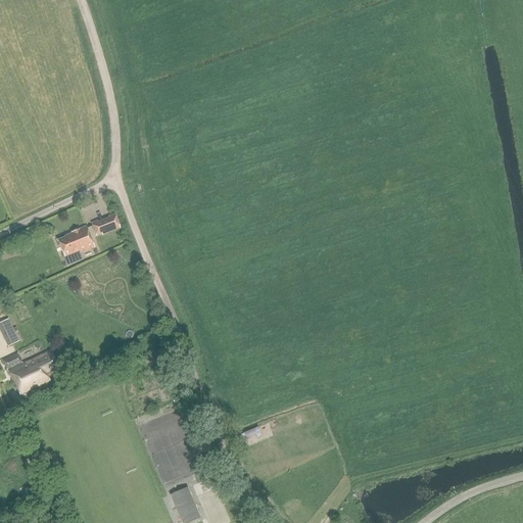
[(101,232),(102,236),(120,229),(113,216),(108,218),(108,219),(97,224),(97,223),(91,225),(95,235),(101,232)]
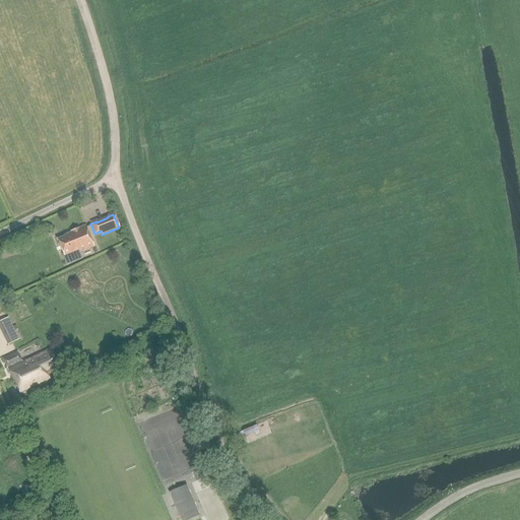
[(65,235),(66,237),(58,240),(65,256),(77,251),(78,253),(93,246),(85,226),(65,235)]
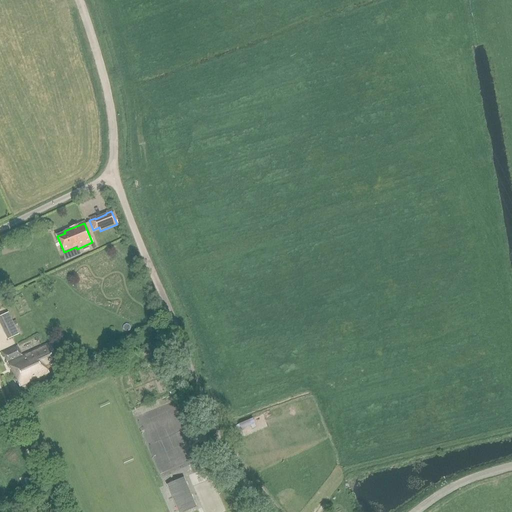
[(7,312),(0,315),(0,326),(6,339),(18,333),(14,325),(16,323),(15,320),(12,321),(7,312)]
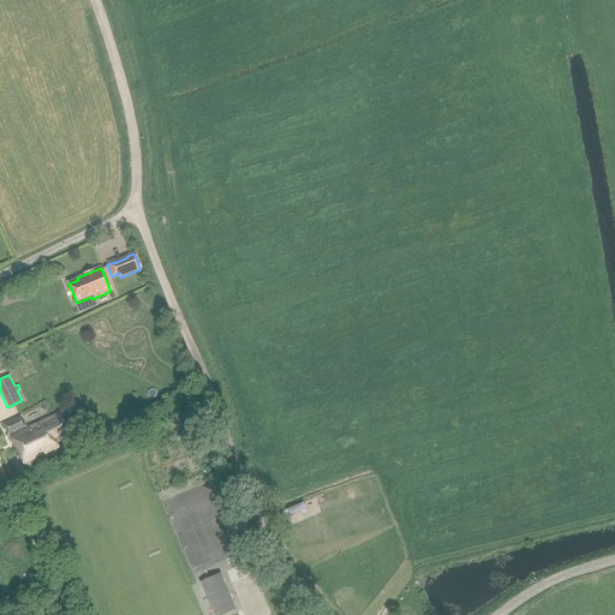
[(69,434),(58,412),(25,428),(19,416),(4,424),(24,466),(59,449),(54,440),(69,434)]
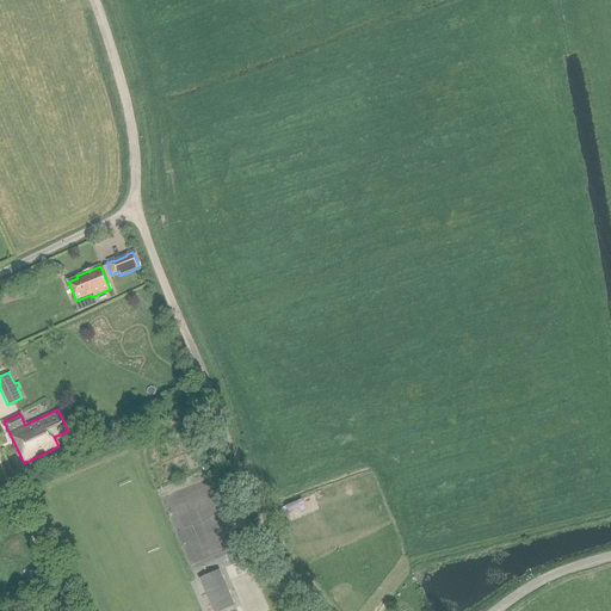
[(148,427),(141,430),(143,437),(152,434),(148,427)]
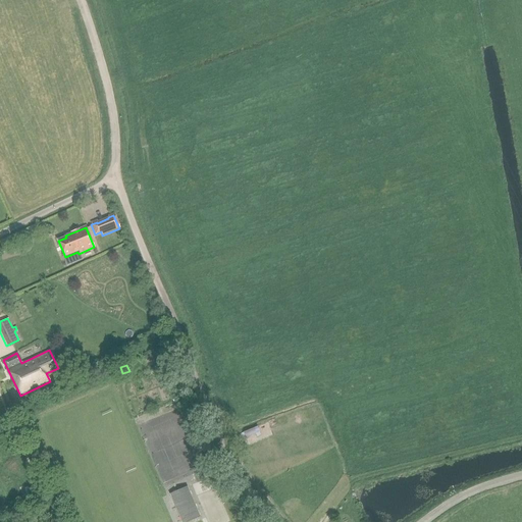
[(257,427),(243,432),(246,437),(259,432),(257,427)]
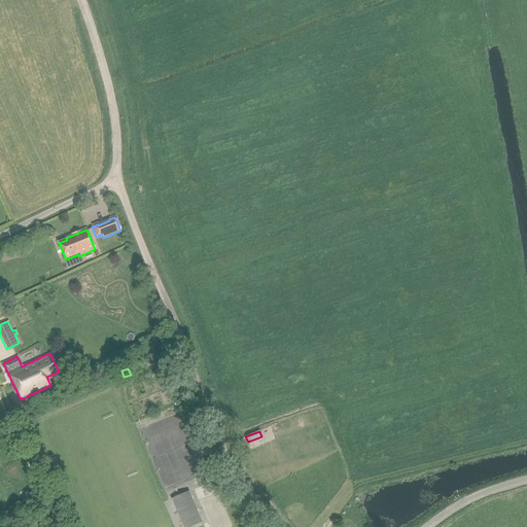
[(190,526),(202,523),(189,492),(172,499),(183,526),(190,526)]
